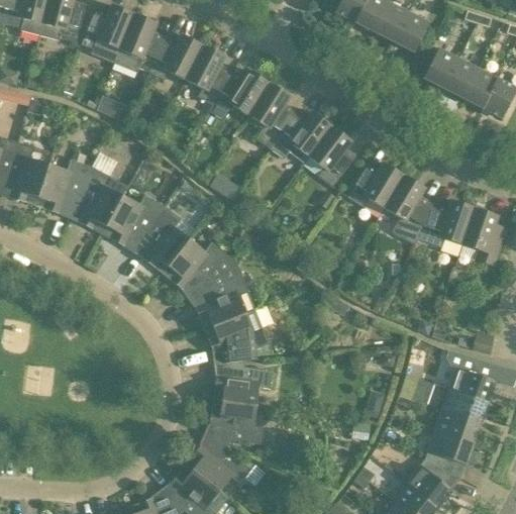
[(4,0),(0,13),(0,21),(21,27),(20,29),(39,34),(47,0),(4,0)]
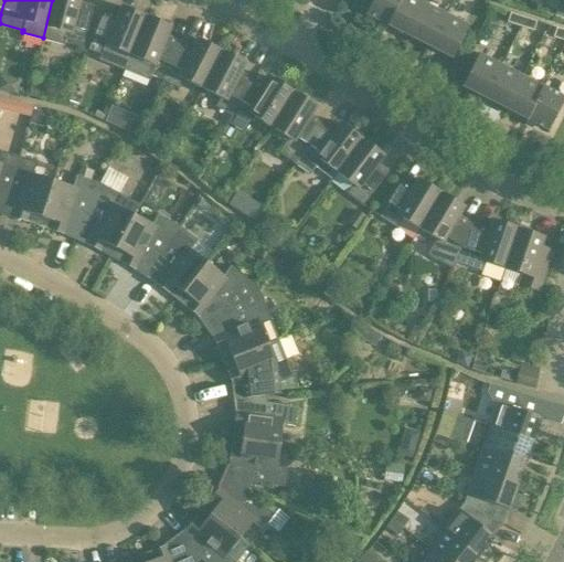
[(82,45),(92,9),(80,6),(81,0),(52,0),(43,38),(64,43),(65,41),(82,45)]
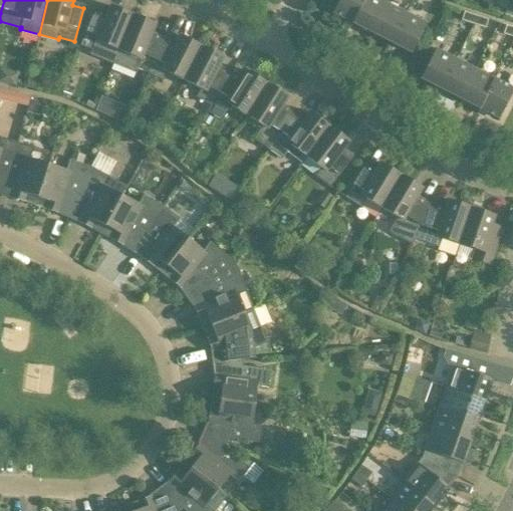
[(338,0),(333,11),(352,21),(362,0),(338,0)]
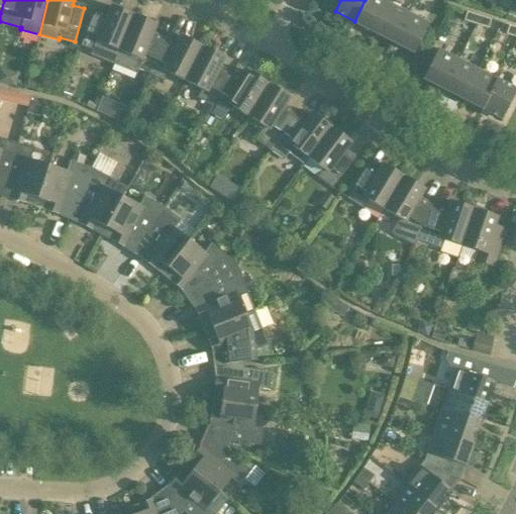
[(390,1),(388,0),(365,0),(354,21),(375,31),(390,1)]
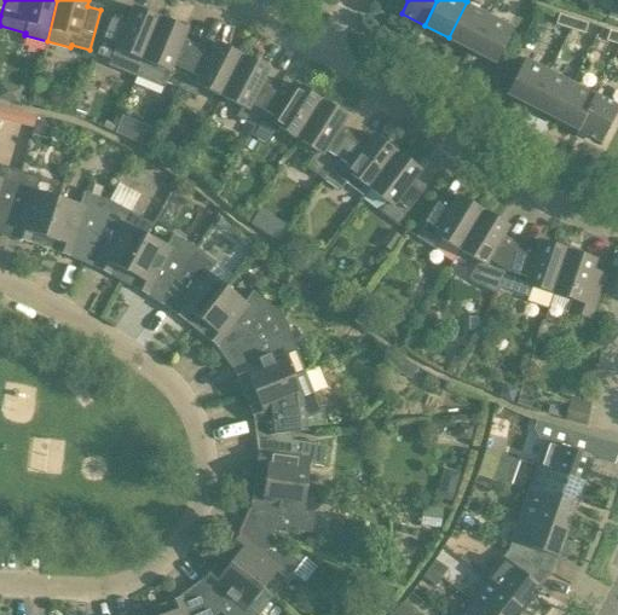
[(490,13),(467,1),(449,38),(472,48),(490,13)]
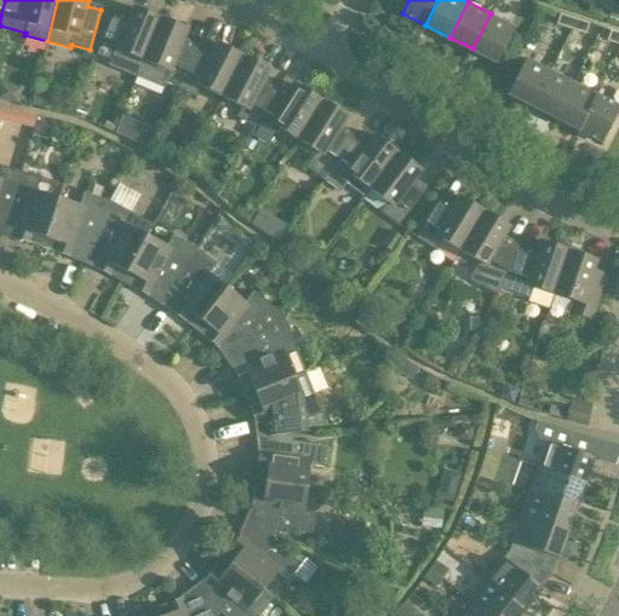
[(153,36),(161,16),(133,5),(127,19),(114,15),(98,52),(112,57),(109,63),(137,74),(153,36)]
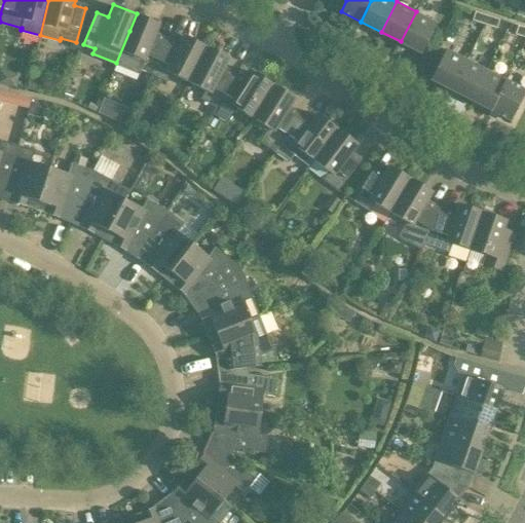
[(484,23),(487,13),(475,10),(472,19),(484,23)]
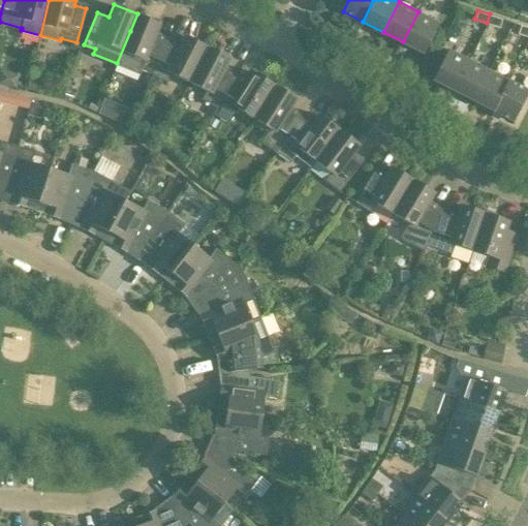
[(424,53),(439,22),(418,11),(403,41),(424,53)]
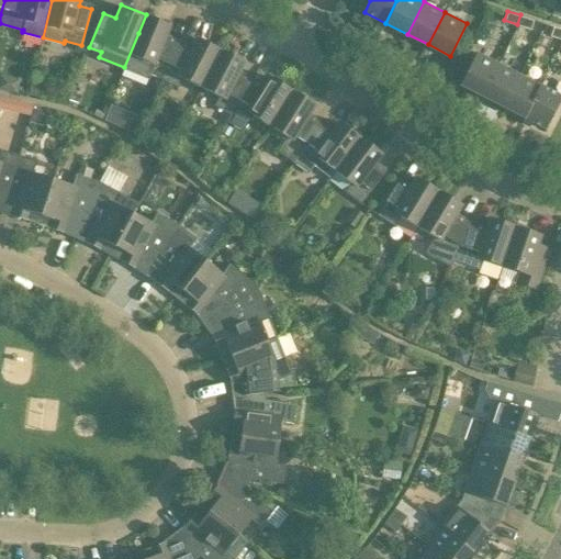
[(146,14),(138,33),(124,67),(149,78),(152,74),(161,78),(177,44),(165,38),(170,24),(146,14)]
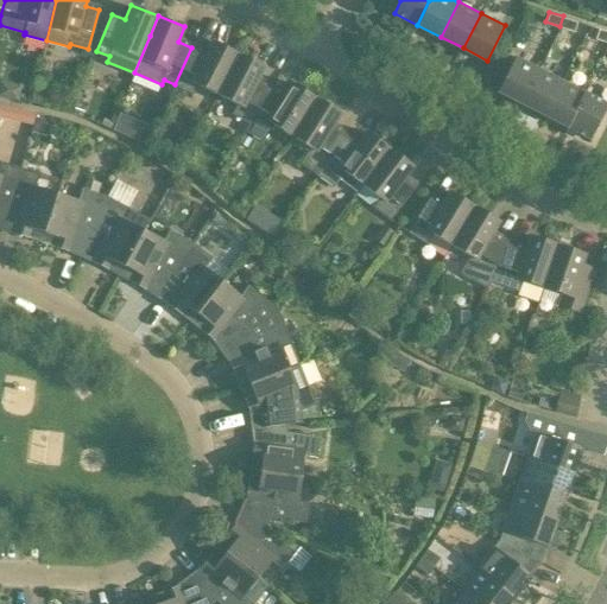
[(563,16),(560,26),(574,31),(577,20),(563,16)]
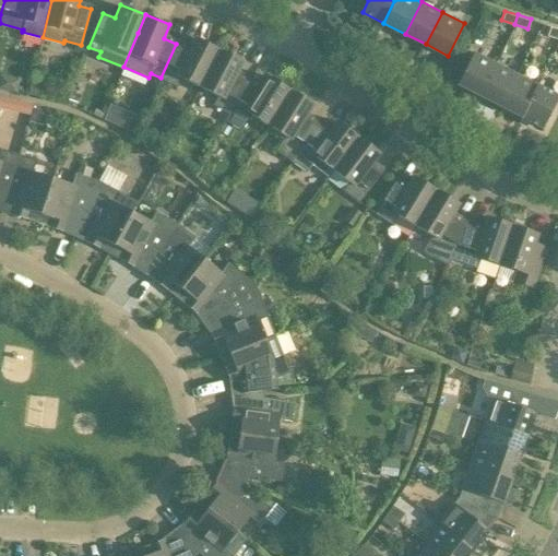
[(557,27),(550,25),(547,35),(557,38),(557,27)]
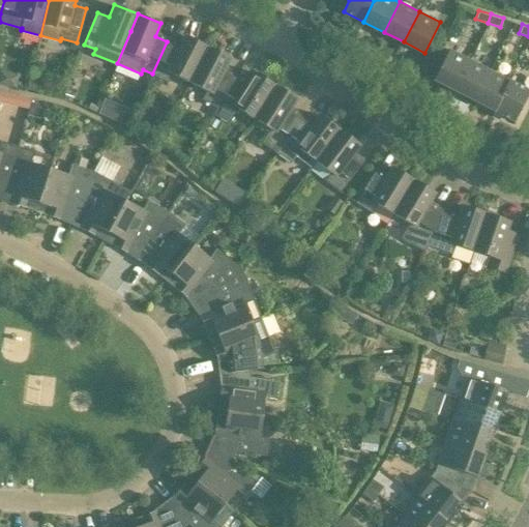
[(179,47),(169,42),(167,41),(152,74),(169,81),(173,71),(190,81),(208,46),(185,34),(179,47)]
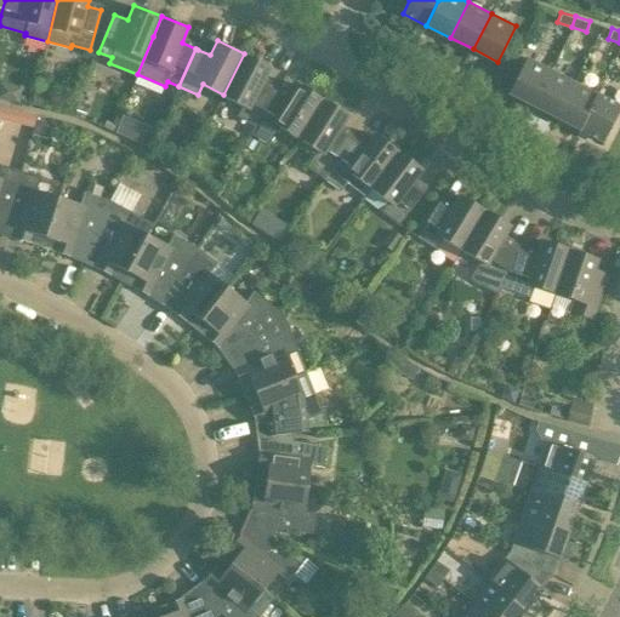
[(237,113),(256,124),(256,125),(276,90),(263,83),(271,68),(244,53),(223,95),(242,104),(237,113)]
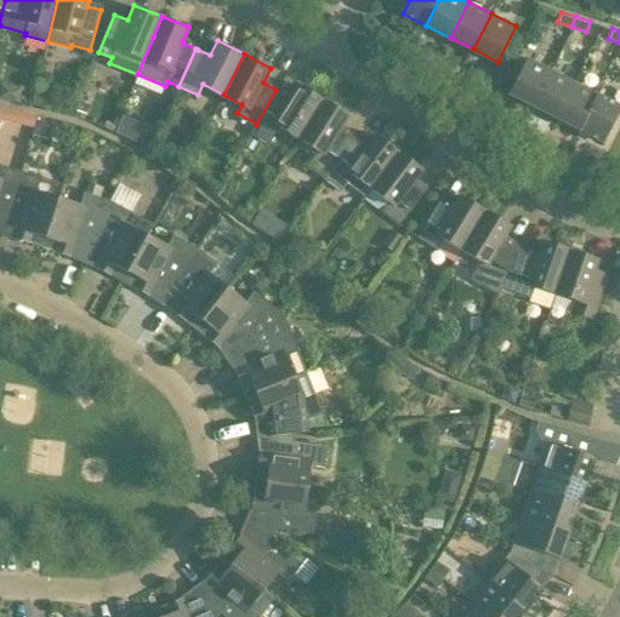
[(533,104),(551,69),(527,56),(508,92),(533,104)]
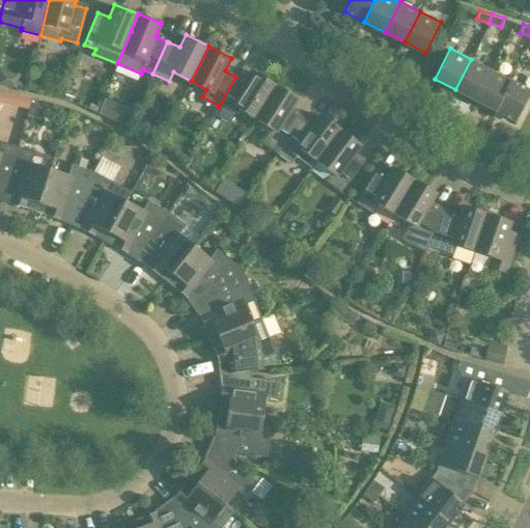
[(475,100),(491,68),(471,59),(455,89),(475,100)]
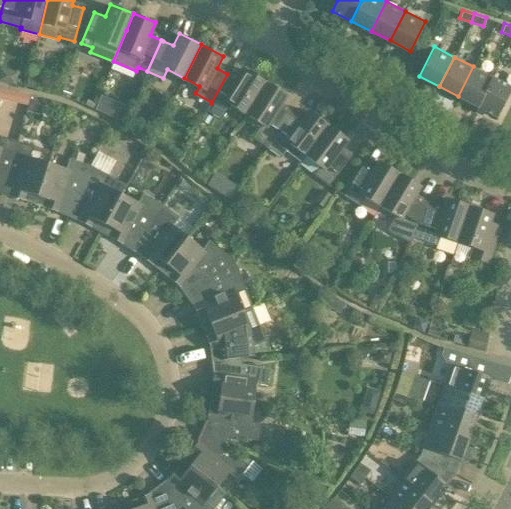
[(1,66),(0,69),(0,78),(15,83),(18,70),(1,66)]
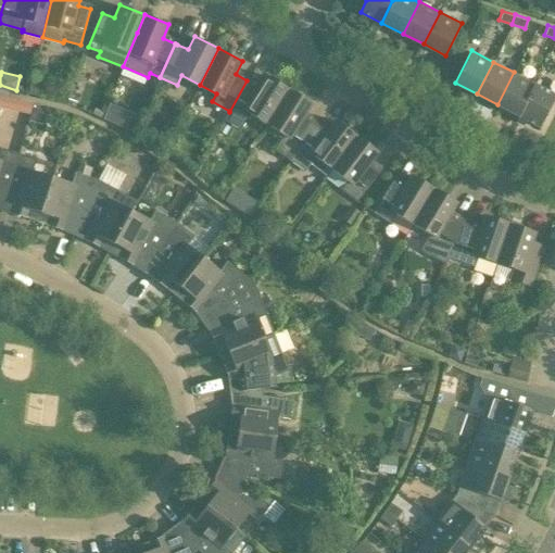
[(518,115),(535,83),(514,72),(497,104),(518,115)]
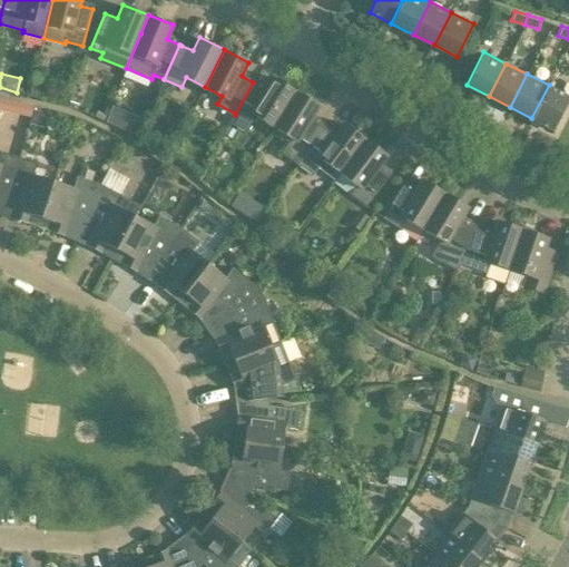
[(247,130),(252,125),(256,116),(275,126),(296,91),(273,77),(265,89),(253,82),(235,115),(235,114),(231,121),(247,130)]
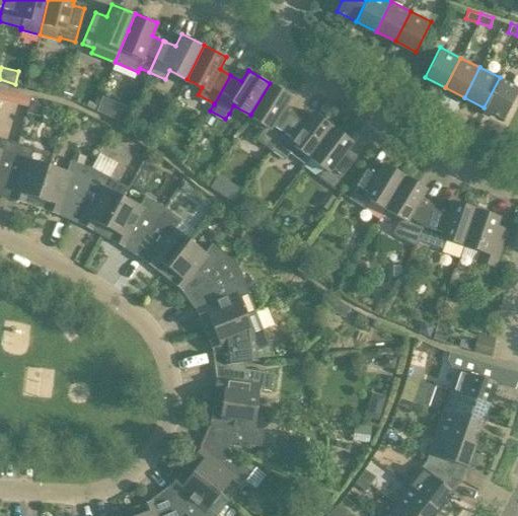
[(39,77),(29,74),(26,87),(35,89),(39,77)]
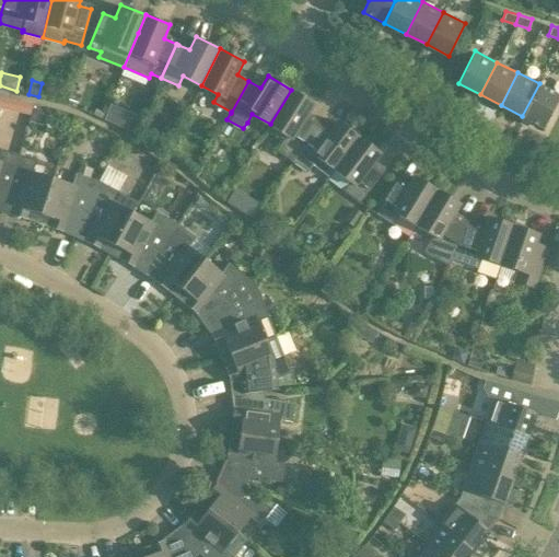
[(558,93),(539,83),(522,116),(544,127),(558,97),(558,93)]
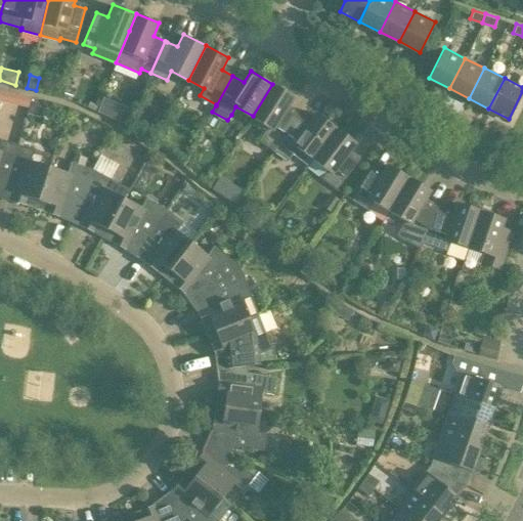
[(272,84),(253,116),(269,125),(263,134),(277,144),(297,116),(287,109),(294,97),(272,84)]
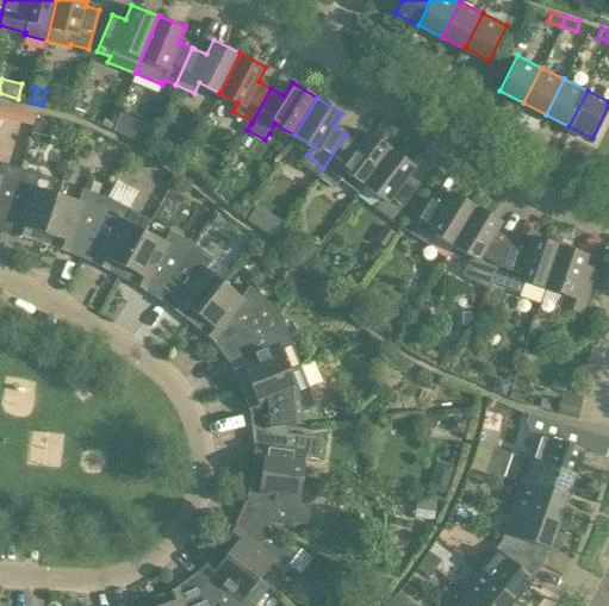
[(0,114),(14,118),(17,106),(0,101),(0,114)]
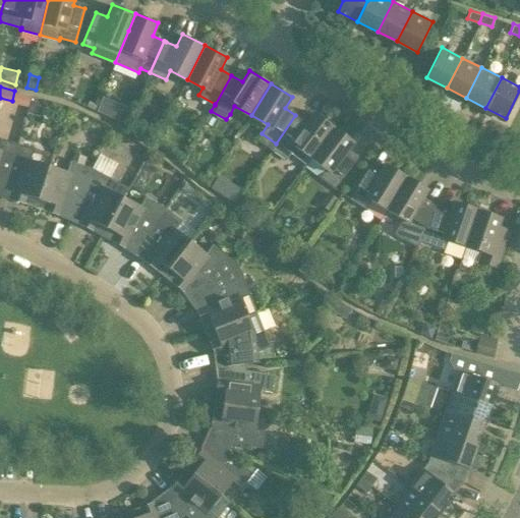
[(70,100),(74,89),(66,87),(63,97),(70,100)]
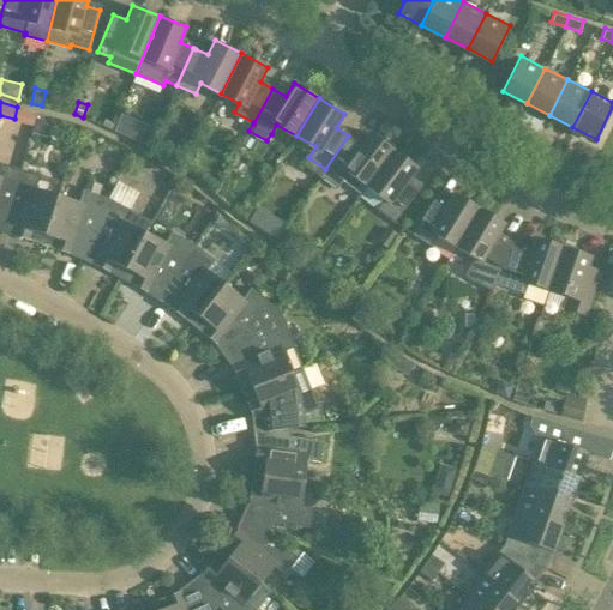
[(34,133),(47,137),(52,122),(37,118),(34,133)]
